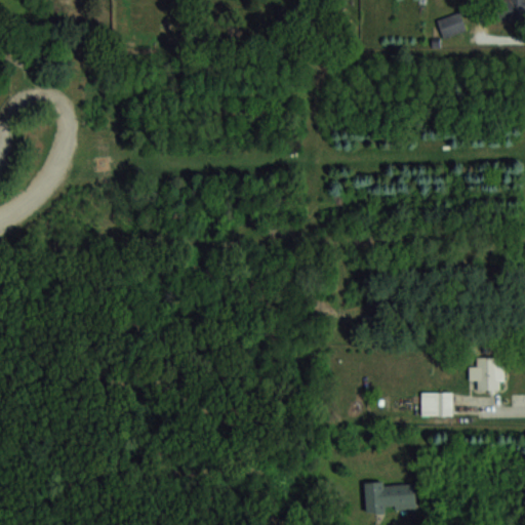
[(524,0),(500,0),(501,21),(524,19),(524,0)]
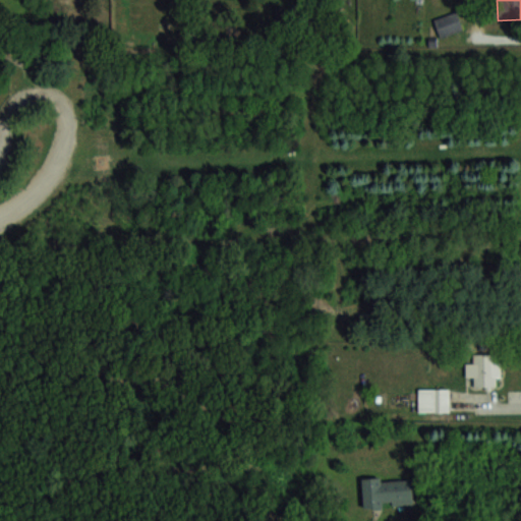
[(435,19),(440,37),(463,29),(457,11),(435,19)]
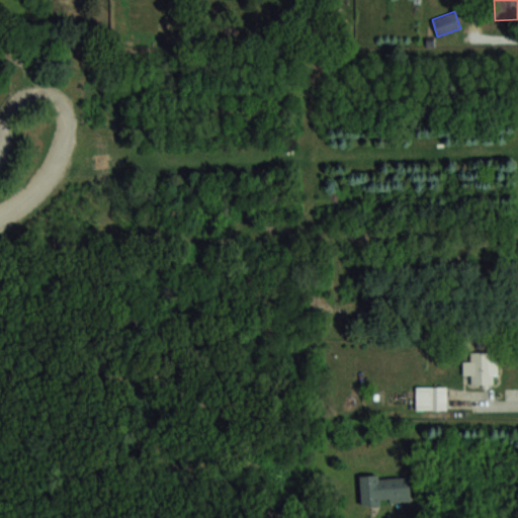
[(471,382),(496,382),(496,352),(470,352),(470,359),(462,359),(462,373),(471,373),(471,382)]
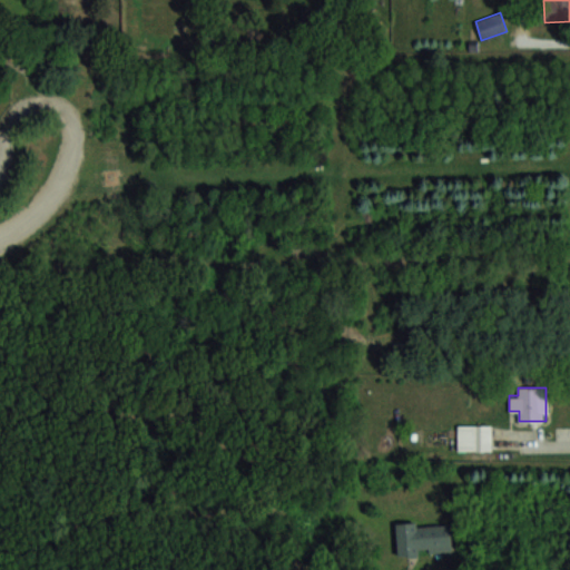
[(458,450),(491,450),(491,424),(458,424),(458,450)]
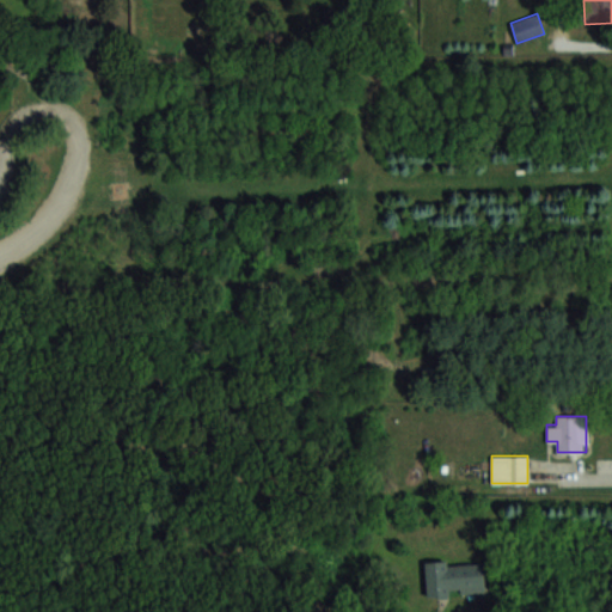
[(448,587),(448,593),(427,595),(423,561),(446,560),(446,564),(482,561),(484,588),(460,591),(459,586),(448,587)]
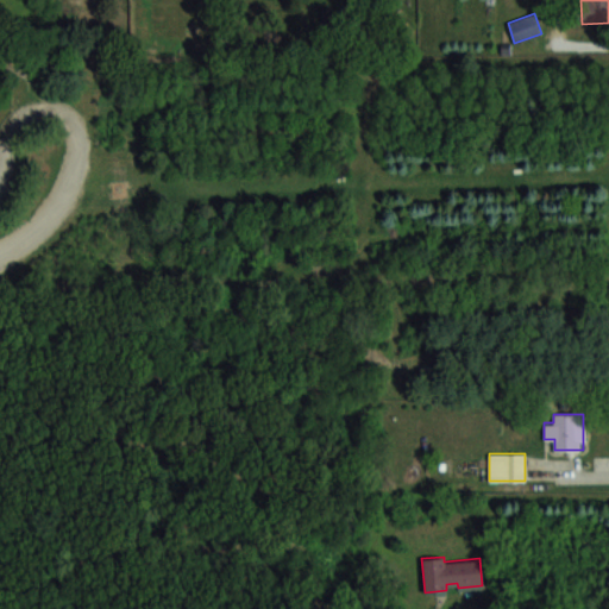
All buildings are outlined.
